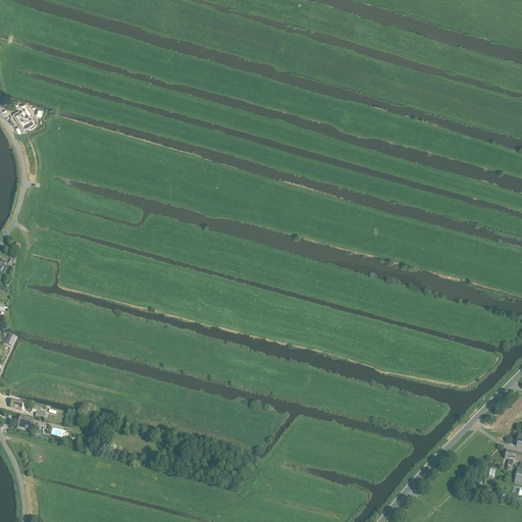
[(29,127),(20,113),(14,117),(22,132),(29,127)]
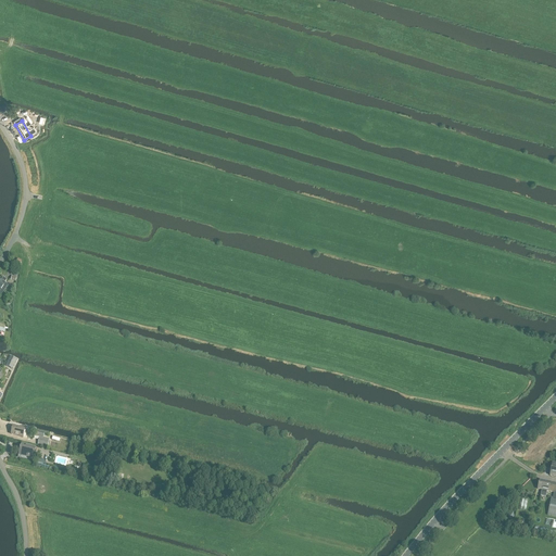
[(33,136),(39,133),(36,126),(29,130),(33,136)]
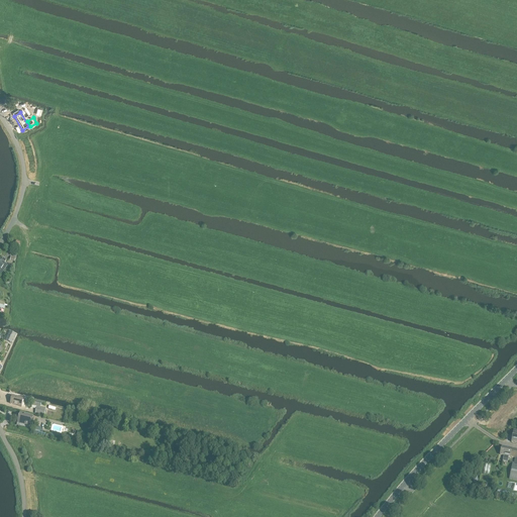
[(10,331),(5,340),(12,343),(16,334),(10,331)]
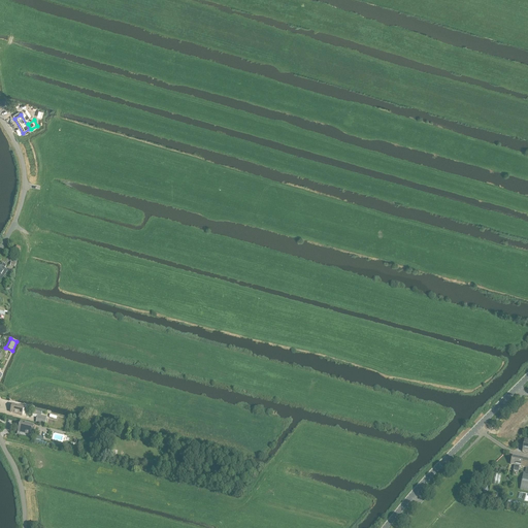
[(10,413),(22,415),(24,408),(12,405),(10,413)]
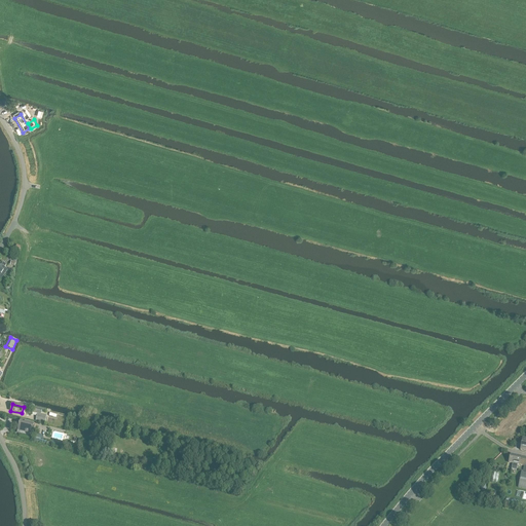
[(39,413),(37,421),(46,423),(48,415),(42,414),(43,409),(35,407),(34,412),(39,413)]
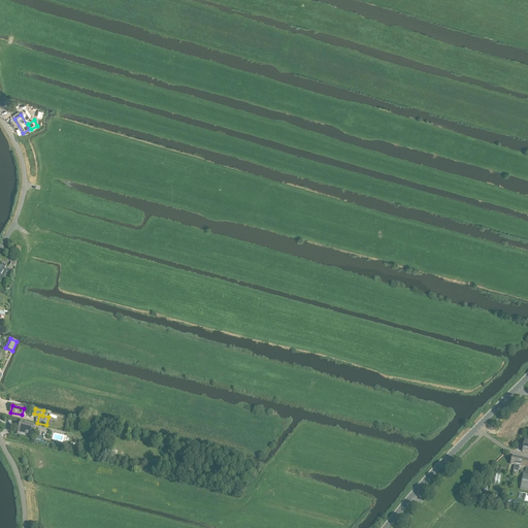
[(32,435),(34,427),(30,426),(30,425),(21,423),(19,432),(32,435)]
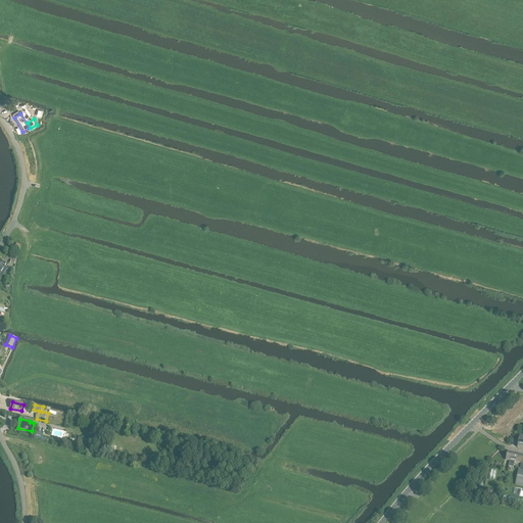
[(510,461),(509,466),(509,467),(513,467),(514,462),(521,463),(520,469),(519,468),(515,484),(522,485),(522,455),(508,452),(506,460),(510,461)]
